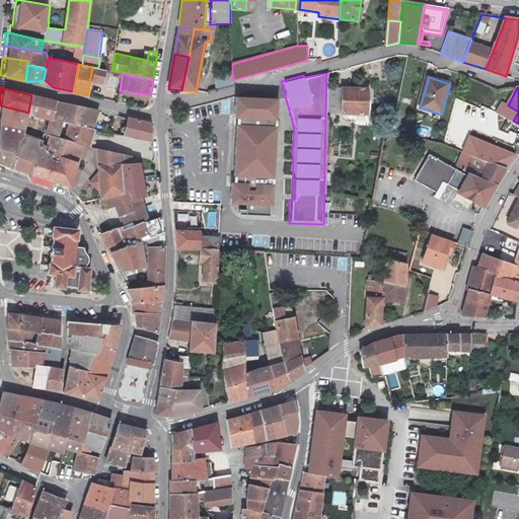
[(328,114),(342,115),(343,90),(329,89),(328,114)]
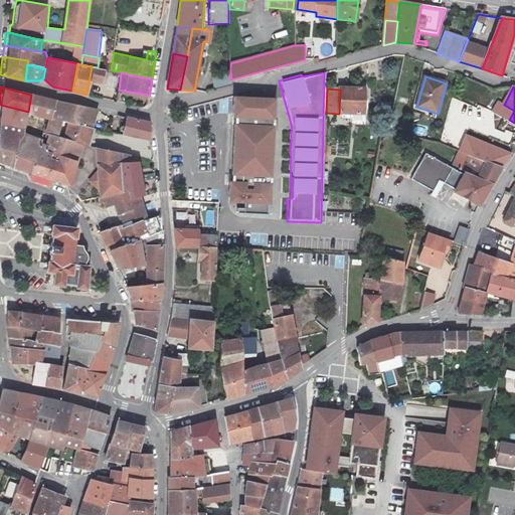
[(340,89),(340,90),(339,114),(365,114),(365,89),(340,89)]
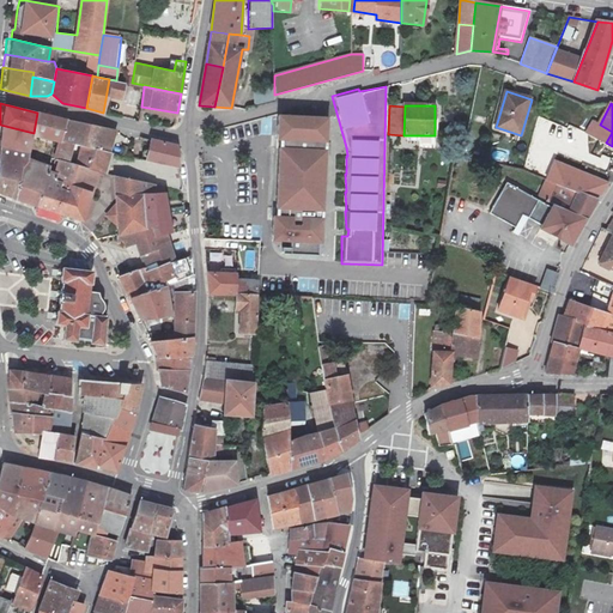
[(61,141),(67,120),(37,113),(34,133),(34,134),(61,141)]
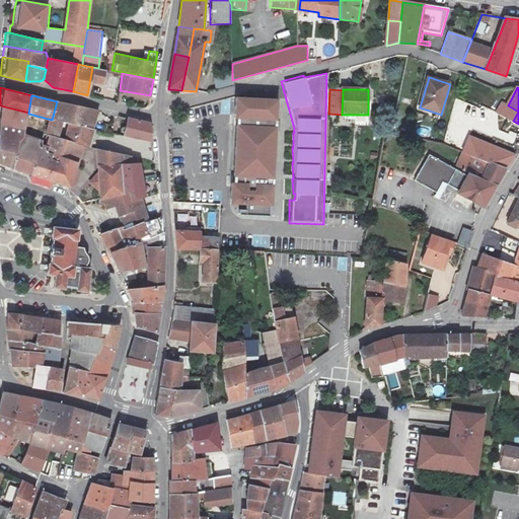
[(273,209),(278,100),(232,98),(231,124),(234,124),(233,153),(232,186),(230,186),(229,209),(245,209),(245,213),(237,212),(237,218),(271,219),(271,209),(273,209)]
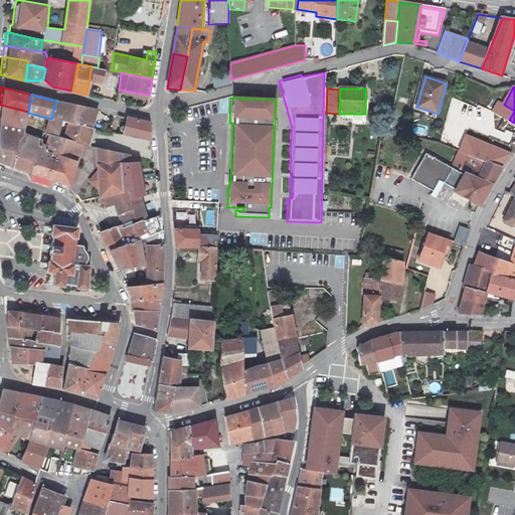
[(56,101),(51,119),(92,128),(97,111),(56,101)]
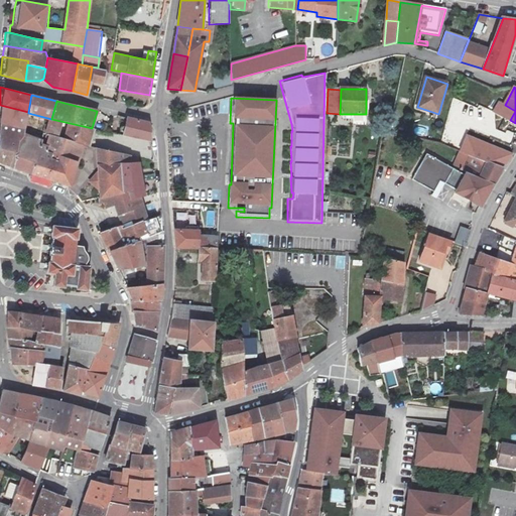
[(503,116),(510,120),(515,111),(505,105),(501,103),(495,111),(495,112),(503,116)]
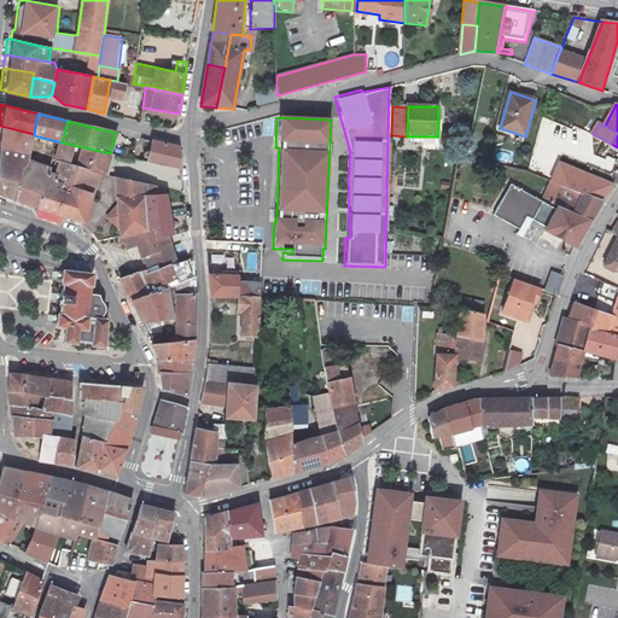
[(0,126),(0,146),(30,153),(34,135),(34,134),(0,126)]
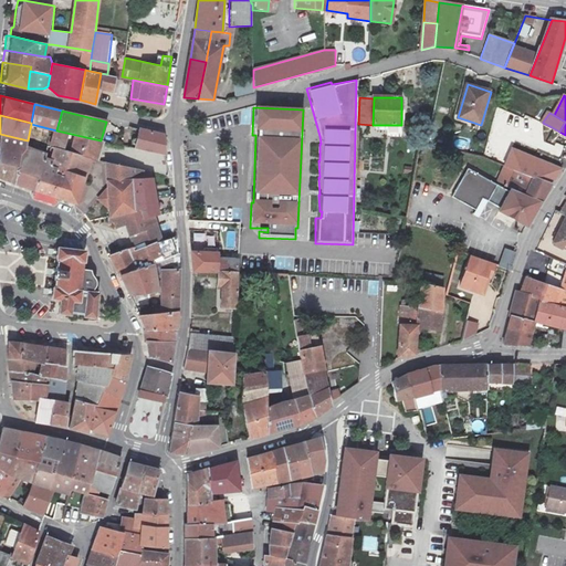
[(552,127),(543,123),(538,129),(546,135),(552,127)]
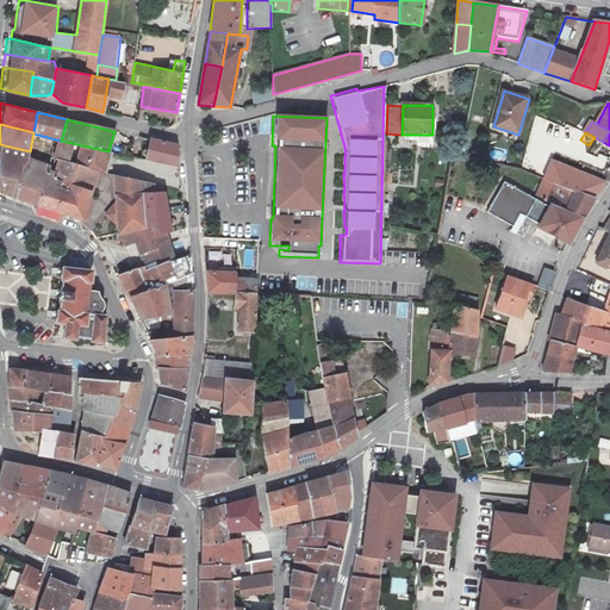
[(150,139),(145,161),(179,168),(175,145),(150,139)]
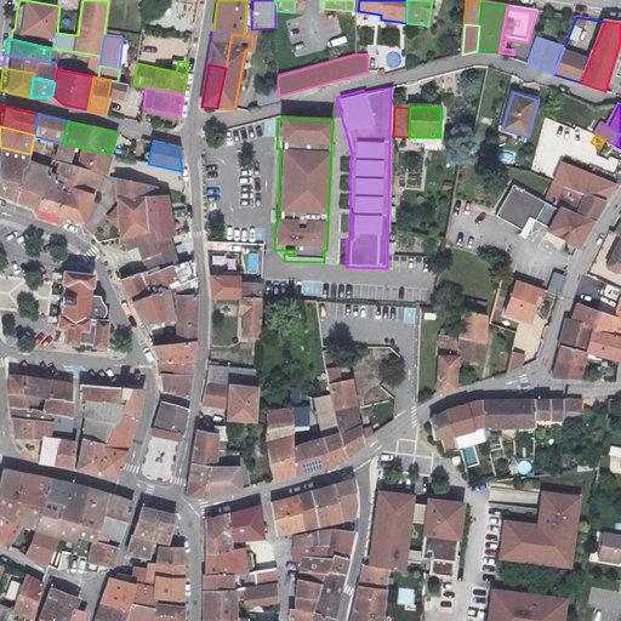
[(61,163),(73,167),(98,175),(104,176),(110,154),(62,143),(57,160),(56,163),(61,163)]
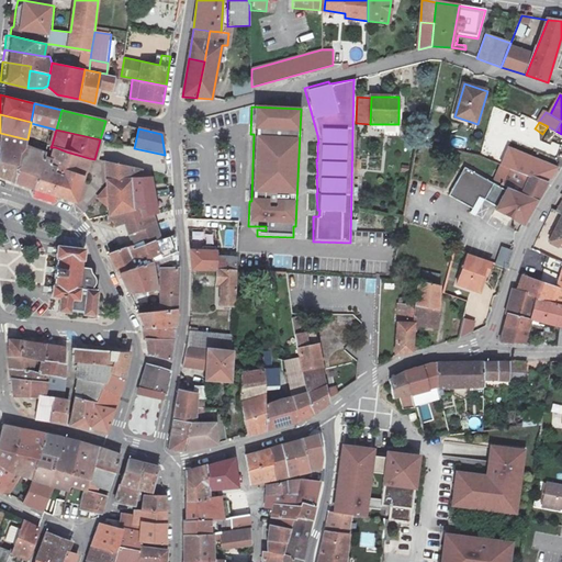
[(0,176),(14,181),(21,150),(22,152),(26,147),(27,139),(0,133),(0,176)]
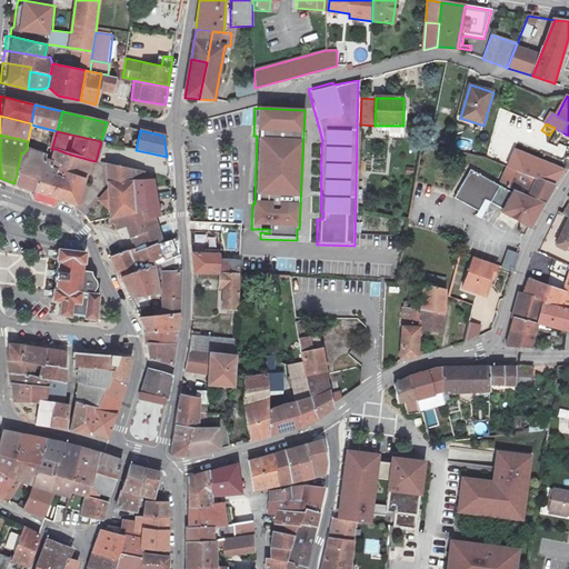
[(15,183),(36,190),(46,158),(47,155),(27,149),(22,153),(21,152),(15,183)]
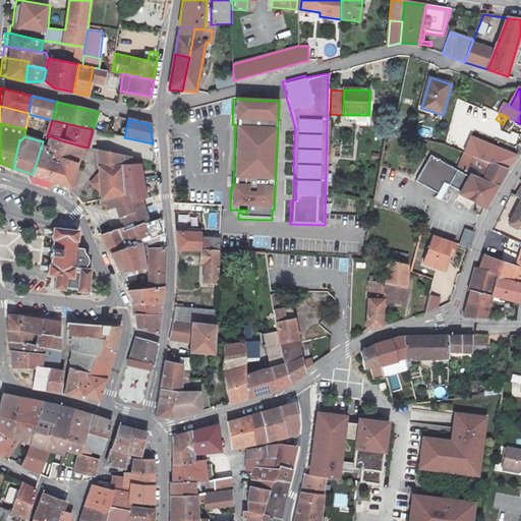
[(54,182),(59,164),(50,161),(52,156),(56,157),(61,140),(51,136),(48,147),(42,145),(33,174),(54,182)]
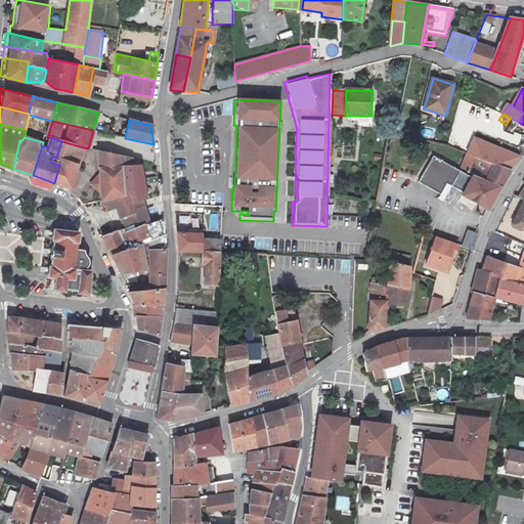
[(475,138),(468,155),(511,171),(523,150),(523,148),(514,144),(509,153),(475,138)]
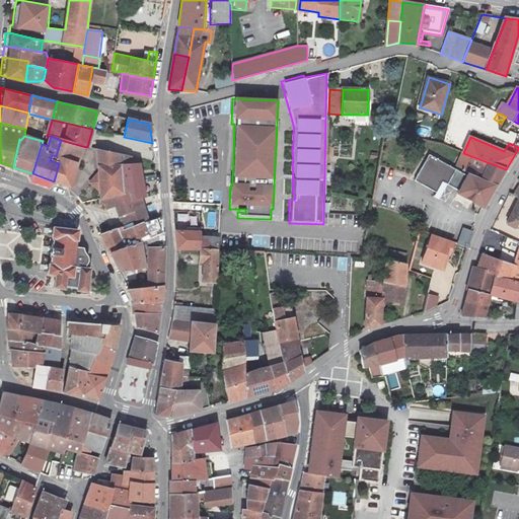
[(61,140),(56,156),(60,158),(59,163),(54,181),(70,188),(82,146),(61,140)]
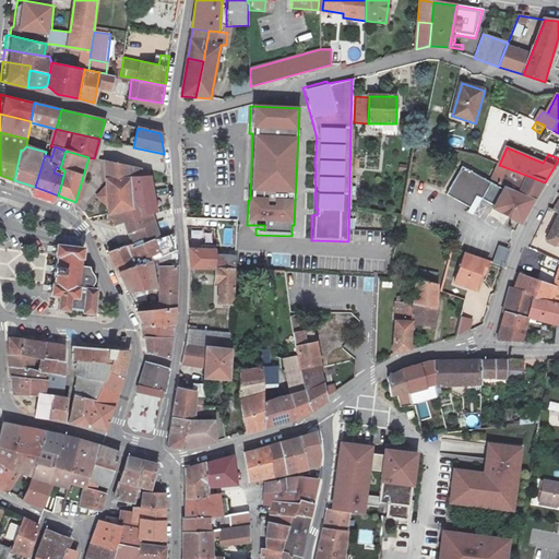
[(104,161),(108,215),(134,210),(131,193),(129,178),(142,177),(141,169),(104,161)]
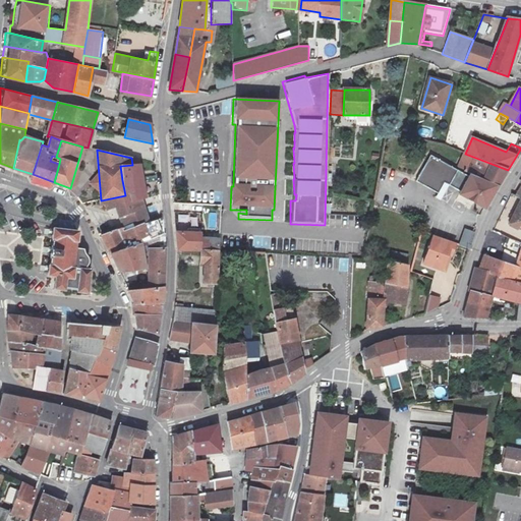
[(465,154),(458,169),(499,186),(508,170),(465,154)]
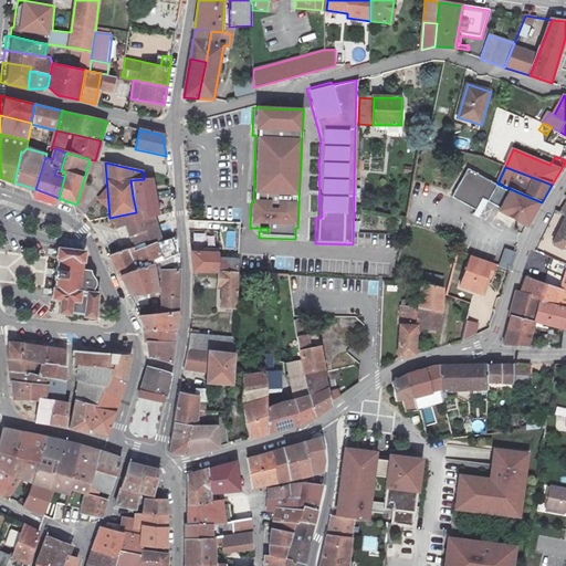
[(488,201),(498,185),(470,169),(452,198),(475,211),(483,199),(488,201)]
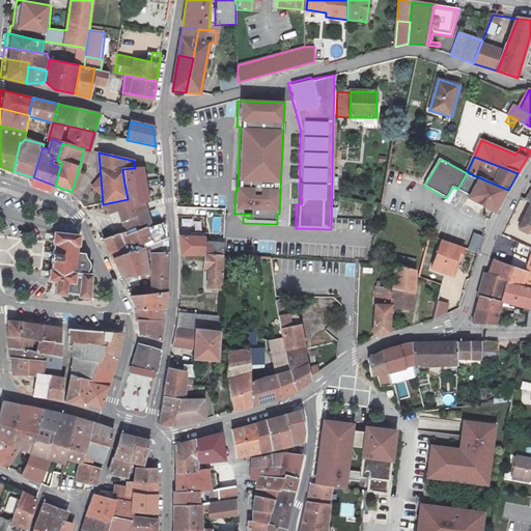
[(142,167),(135,168),(122,169),(124,184),(144,179),(142,167)]
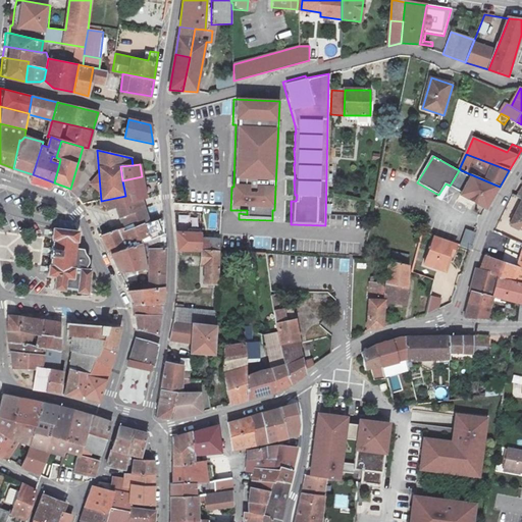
[(459,170),(450,186),(451,186),(462,193),(461,195),(486,209),(500,187),(459,169),(459,170)]
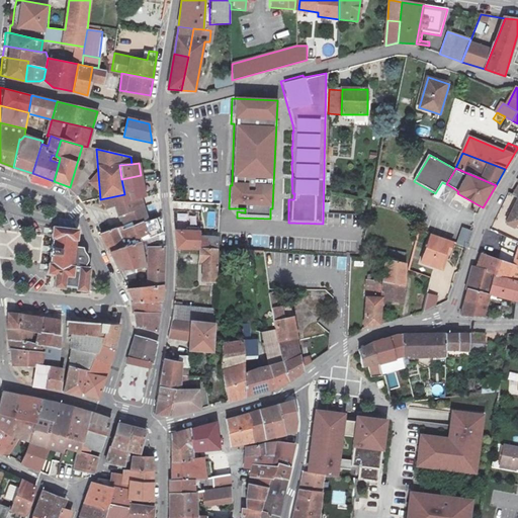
[(145,196),(141,175),(121,179),(124,194),(128,193),(131,199),(141,197),(145,196)]
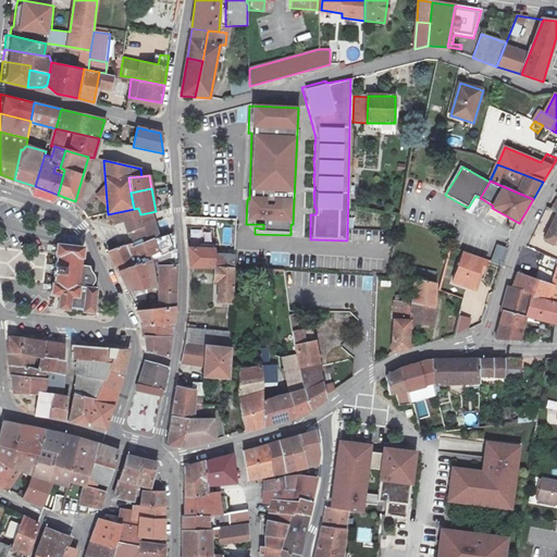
[(472,215),(481,198),(480,198),(475,196),(468,208),(466,212),(472,215)]
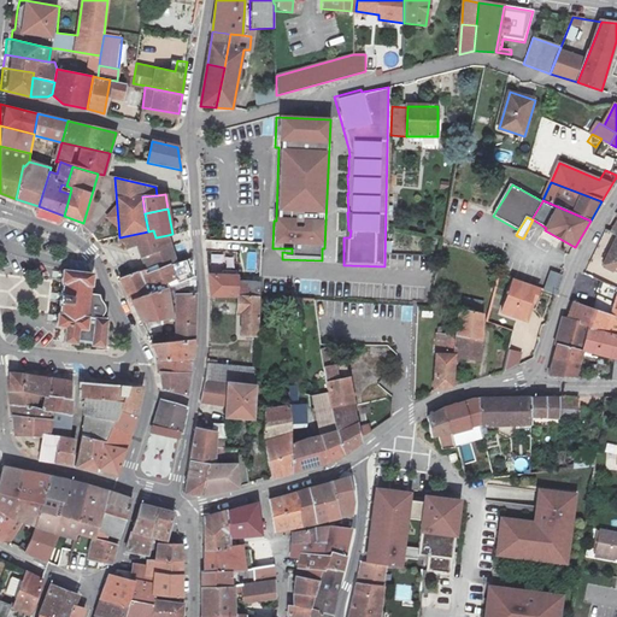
[(141,251),(148,272),(169,264),(176,263),(170,241),(168,235),(156,238),(148,239),(148,231),(119,238),(119,245),(127,244),(128,248),(139,244),(141,251)]
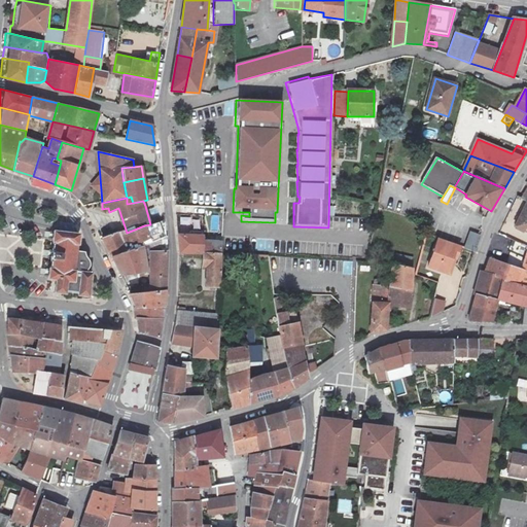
[(526,231),(526,203),(517,226),(526,231)]
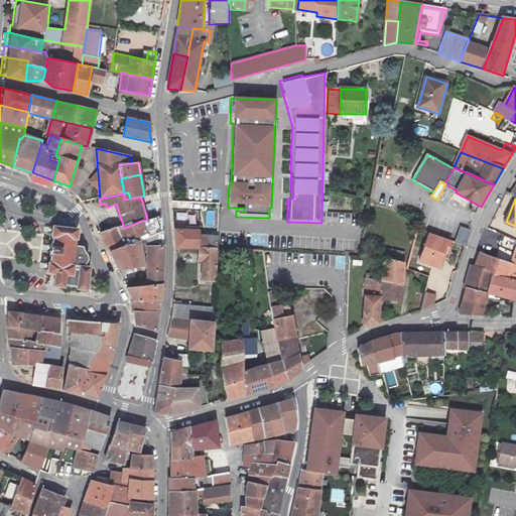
[(147,220),(141,221),(143,229),(162,224),(161,217),(147,220)]
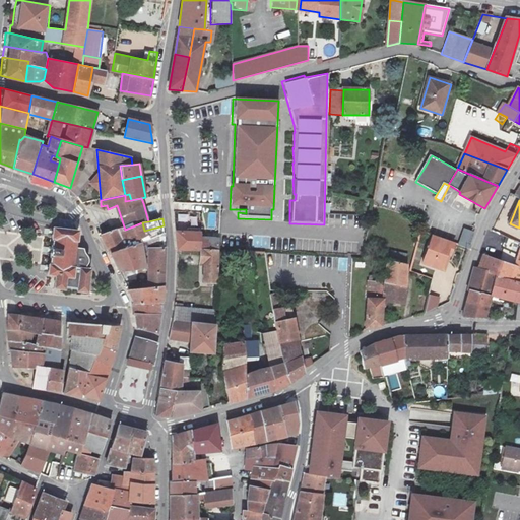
[(102,235),(110,252),(140,242),(147,239),(165,234),(164,225),(144,231),(142,222),(125,230),(124,231),(122,228),(102,235)]
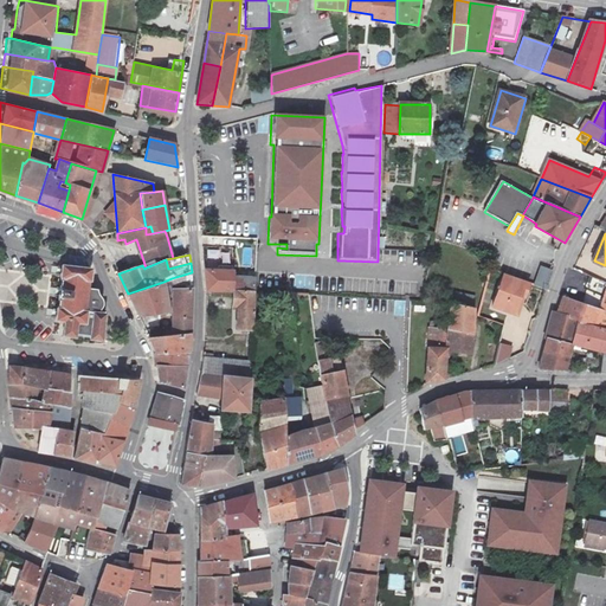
[(75,340),(76,334),(88,336),(88,340),(102,342),(104,314),(98,314),(100,311),(101,309),(102,305),(102,301),(98,298),(97,295),(96,290),(88,289),(88,281),(90,282),(91,270),(59,265),(57,279),(60,281),(58,309),(55,309),(53,318),(53,323),(63,323),(62,339),(75,340)]
